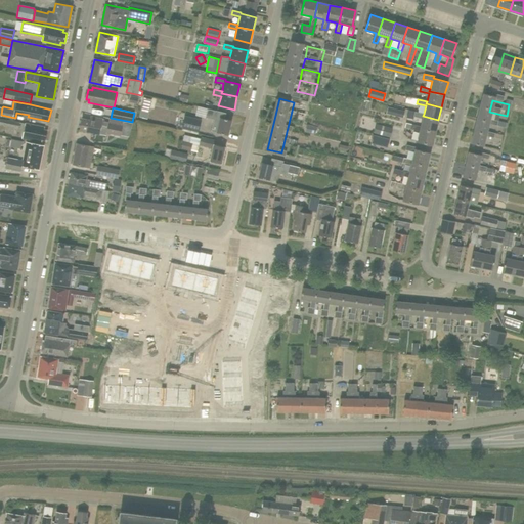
[(293,107),(291,119),(308,123),(310,112),(293,107)]
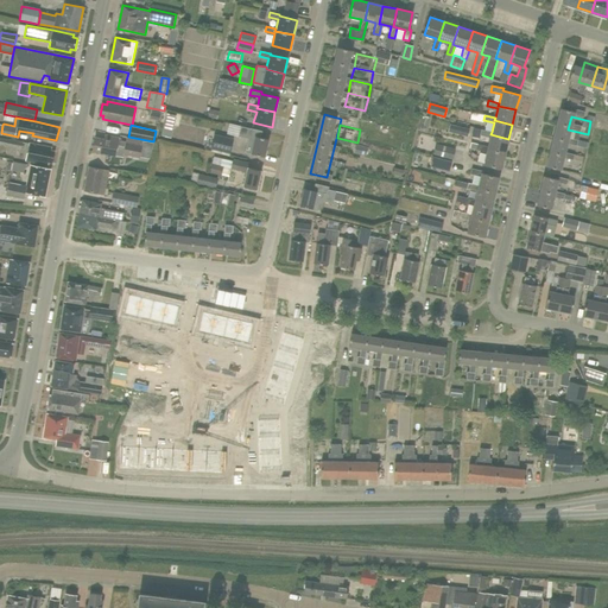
[(458,126),(451,125),(449,132),(457,133),(467,137),(469,128),(460,126),(458,126)]
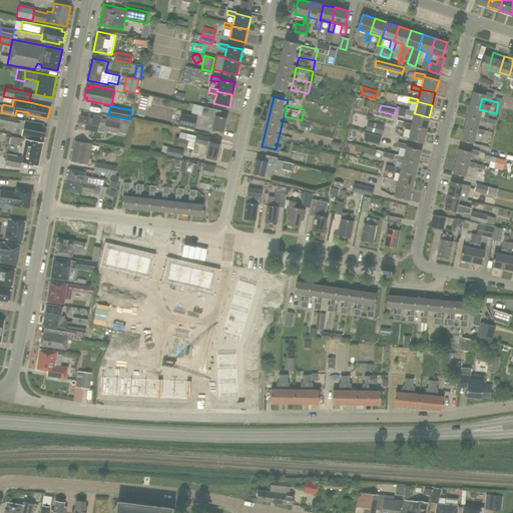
[(221,110),(203,106),(201,114),(209,116),(206,127),(212,128),(211,129),(223,132),(226,117),(219,116),(221,110)]
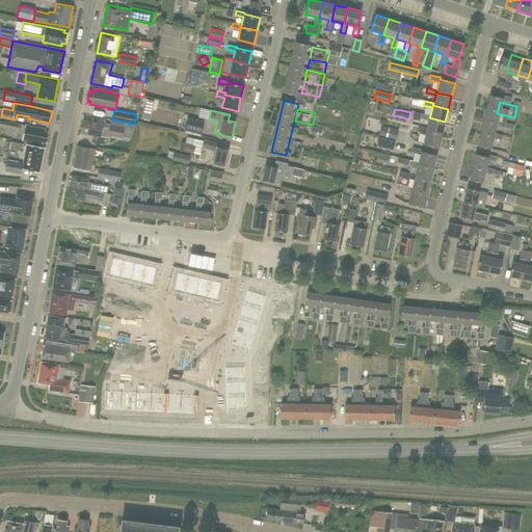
[(429,117),(430,115),(421,113),(420,117),(429,121),(427,128),(426,131),(442,134),(445,122),(429,117)]
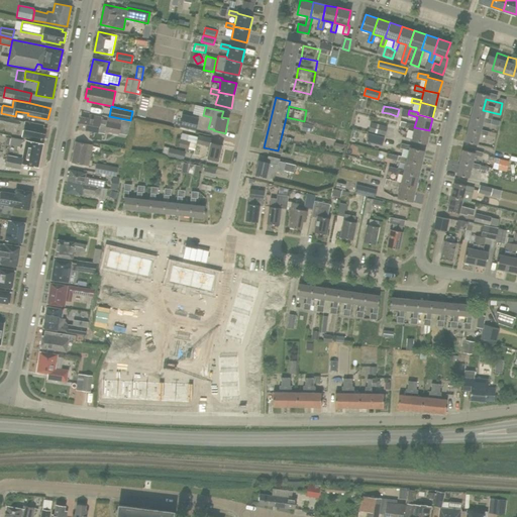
[(483,110),(481,120),(497,124),(500,114),(483,110)]
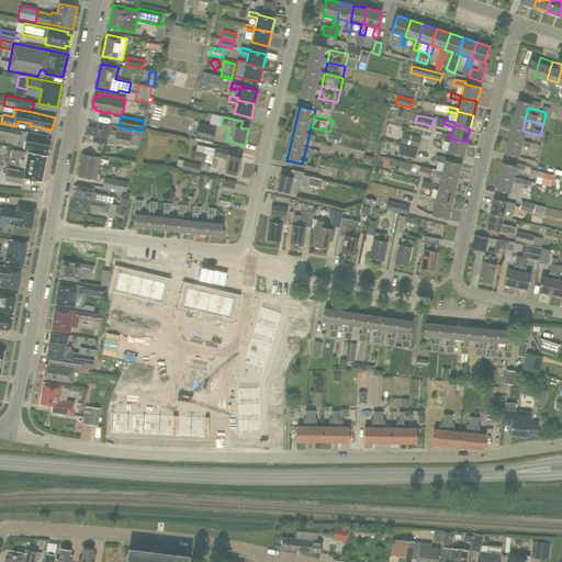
[(194,138),(212,142),(216,128),(198,124),(194,138)]
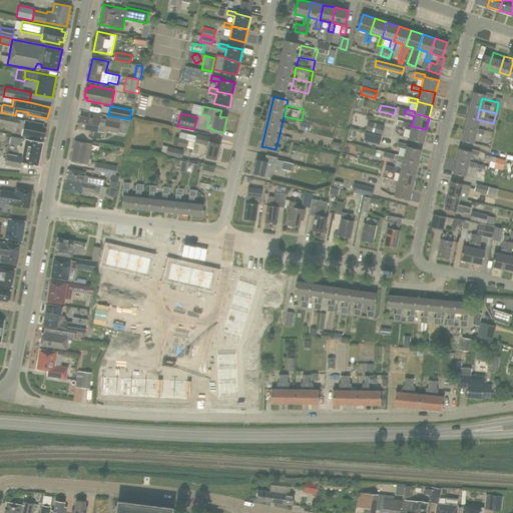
[(0,121),(5,123),(18,125),(19,119),(0,114),(0,121)]
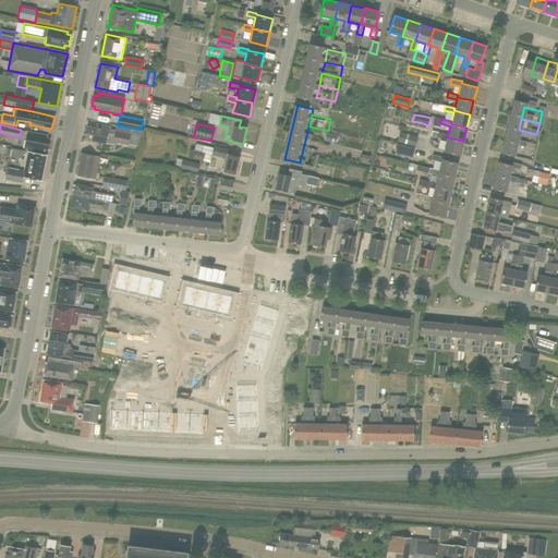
[(109,129),(109,126),(98,124),(97,128),(87,125),(85,138),(110,144),(110,143),(112,143),(112,142),(129,145),(130,136),(138,138),(141,132),(116,126),(116,130),(109,129)]
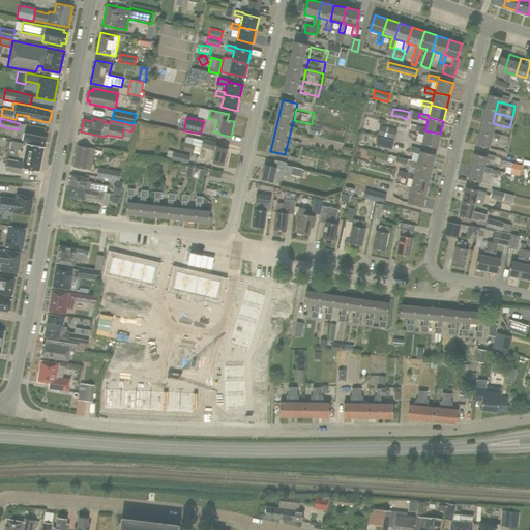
[(294,120),(291,131),(308,136),(312,124),(294,120)]
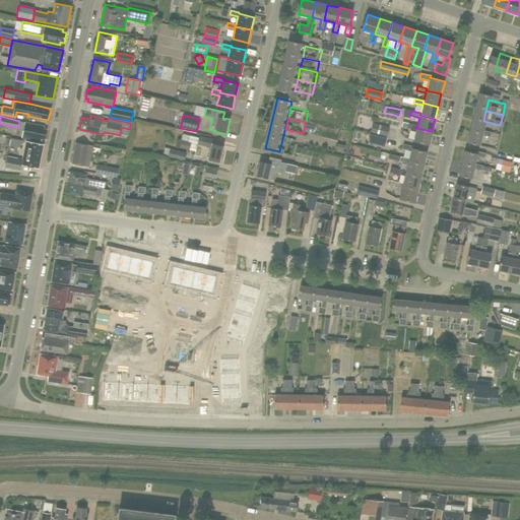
[(483,121),(480,132),(498,136),(500,125),(483,121)]
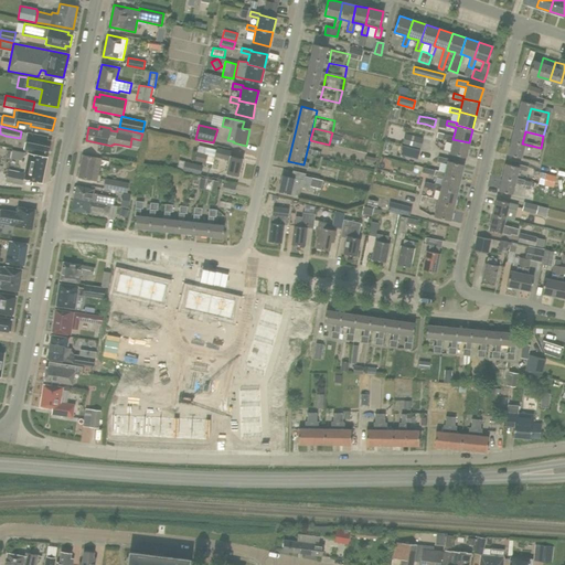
[(48,137),(27,132),(23,149),(44,152),(44,150),(49,151),(51,140),(48,140),(48,137)]
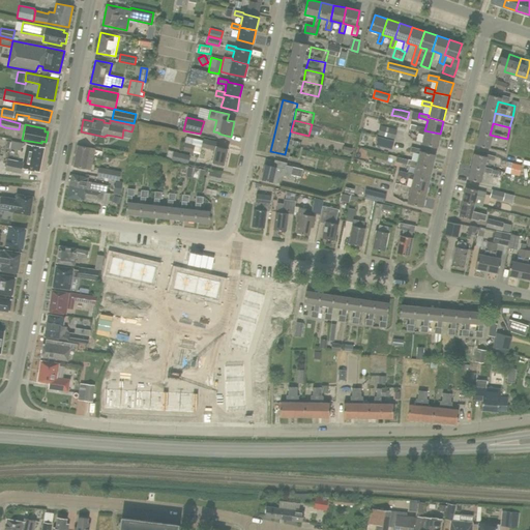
[(437,147),(440,134),(424,130),(425,127),(411,124),(410,128),(424,133),(421,143),(437,147)]
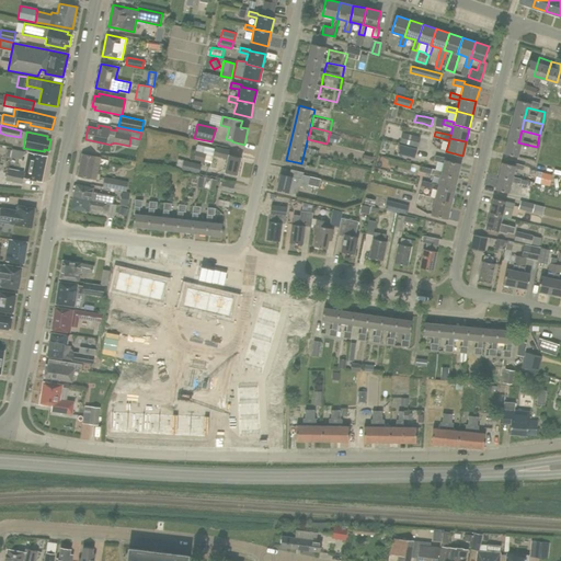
[(400,141),(418,147),(420,137),(402,133),(400,141)]
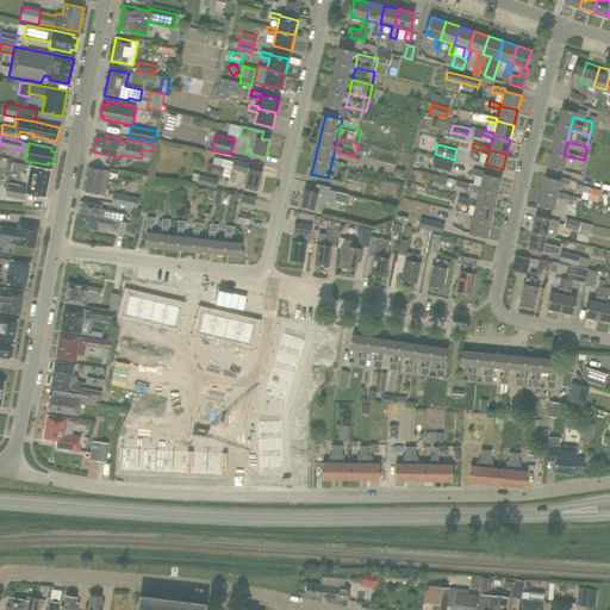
[(335,151),(332,163),(353,168),(355,156),(335,151)]
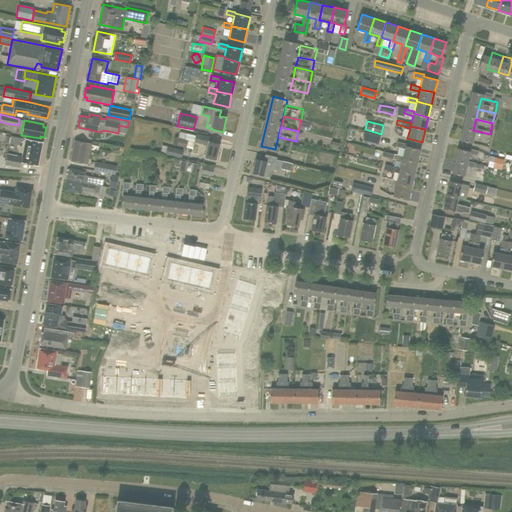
[(473,130),(470,141),(487,145),(490,134),(473,130)]
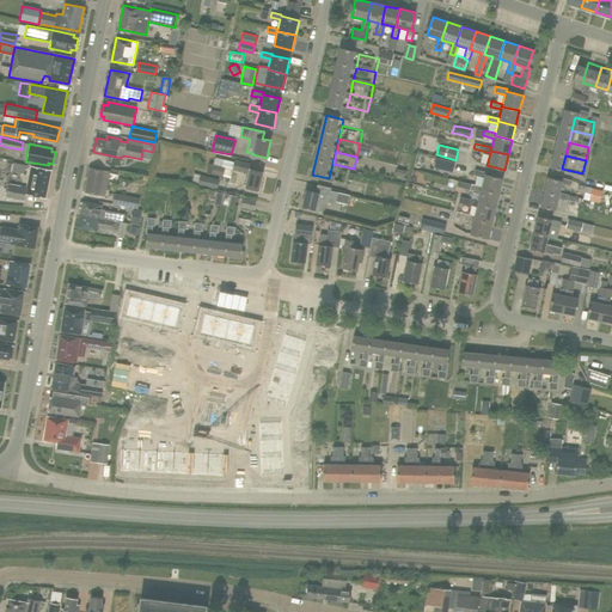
[(456,163),(435,158),(433,166),(453,172),(456,163)]
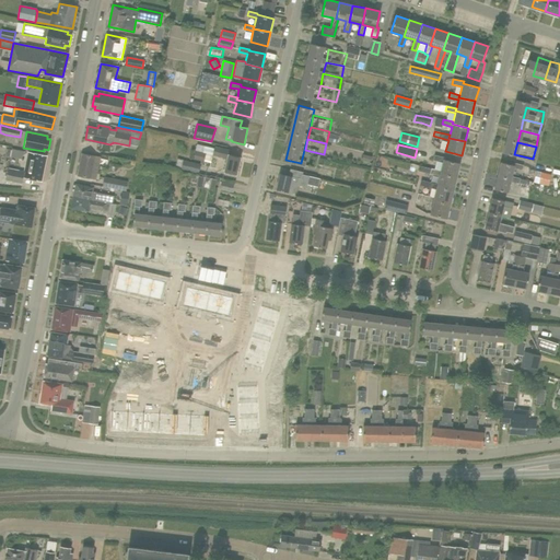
[(214,148),(213,154),(218,155),(228,159),(224,172),(236,174),(241,158),(229,154),(230,150),(220,147),(216,146),(214,148)]
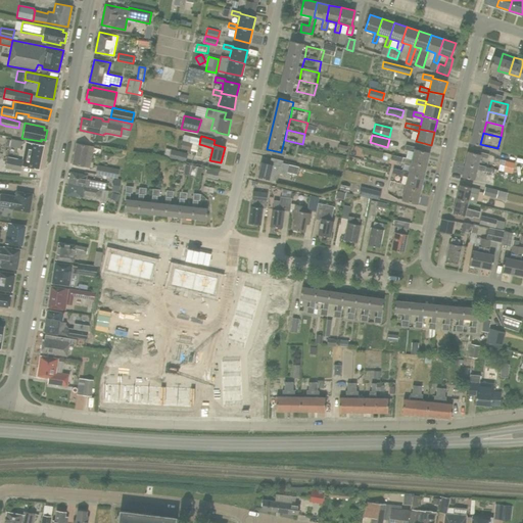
[(285,140),(282,151),(299,155),(302,144),(285,140)]
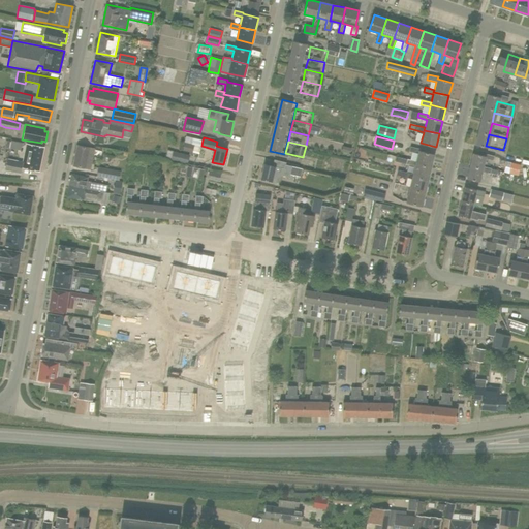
[(192,153),(194,145),(184,143),(182,150),(192,153)]
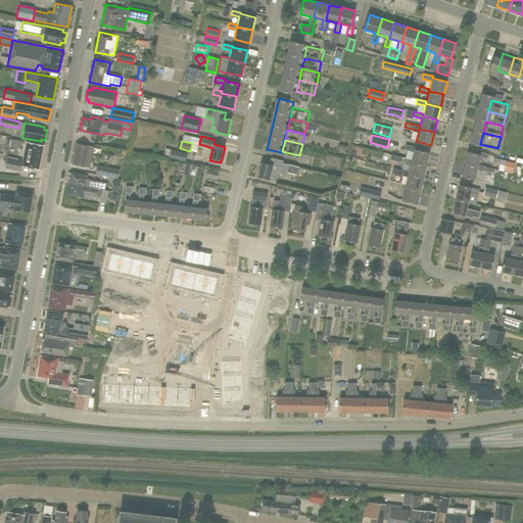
[(20,171),(21,165),(39,169),(43,145),(27,142),(22,160),(7,157),(5,168),(20,171)]
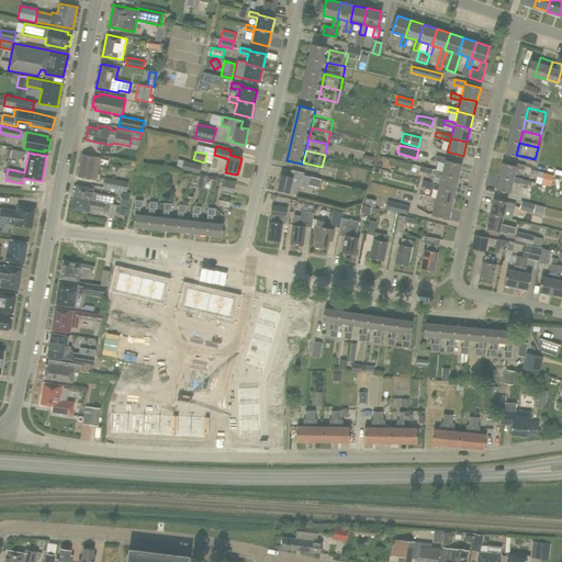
[(96,180),(100,157),(82,154),(78,176),(96,180)]
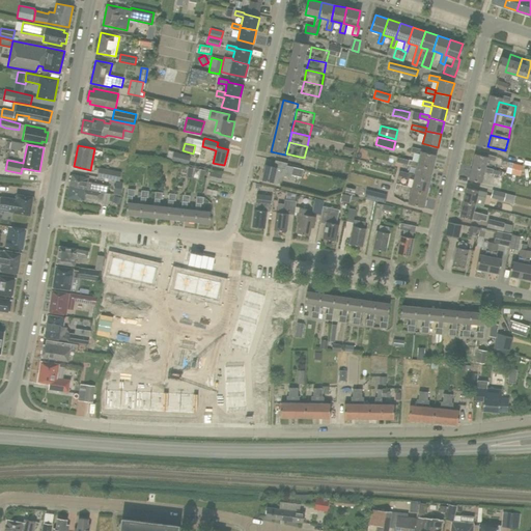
[(417,164),(432,168),(436,155),(421,151),(421,149),(412,147),(411,151),(419,154),(418,162),(417,164)]
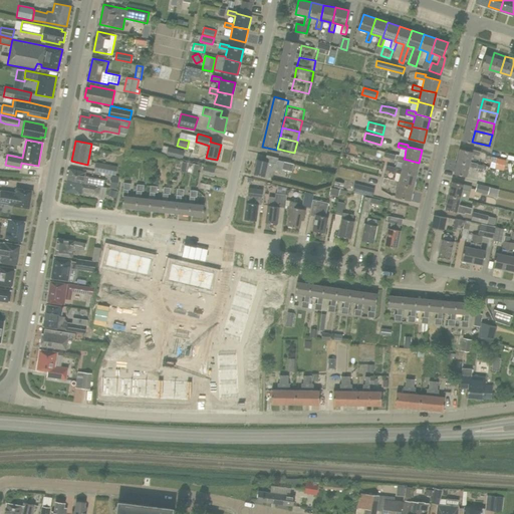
[(161,154),(182,159),(185,151),(163,145),(161,154)]
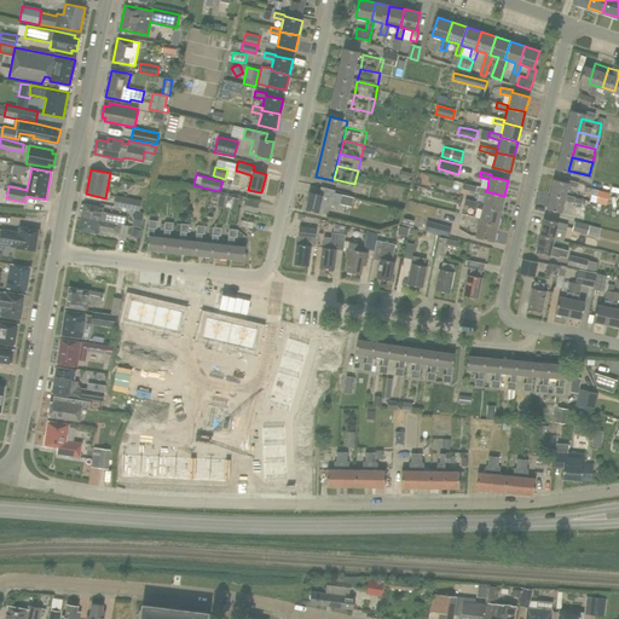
[(565,197),(566,195),(567,185),(577,187),(578,183),(568,180),(568,183),(554,179),(550,194),(565,197)]
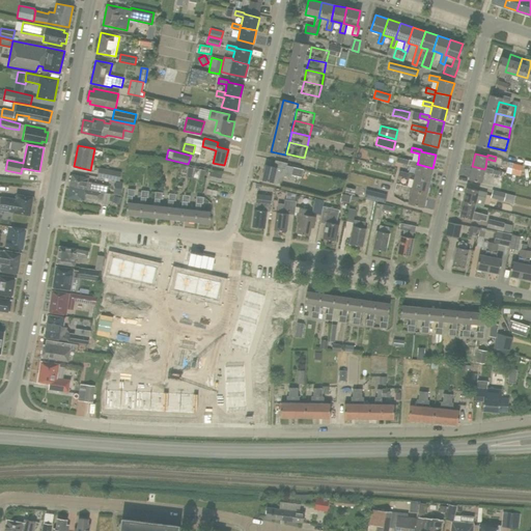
[(429,180),(432,168),(417,164),(418,162),(398,158),(397,162),(417,167),(415,174),(414,177),(429,180)]
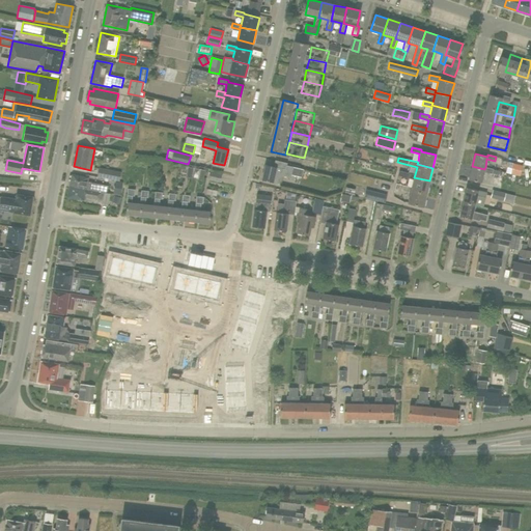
[(303,169),(286,165),(287,163),(275,160),(274,166),(266,165),(261,179),(279,184),(282,172),(301,177),(303,169)]
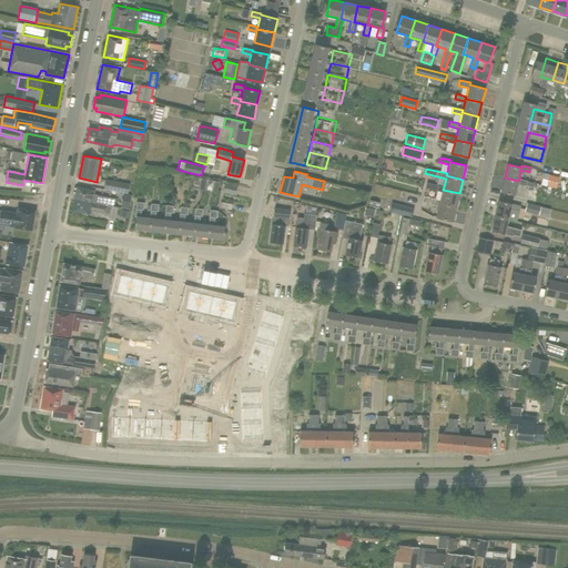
[(550,175),(547,186),(549,188),(557,189),(559,178),(550,175)]
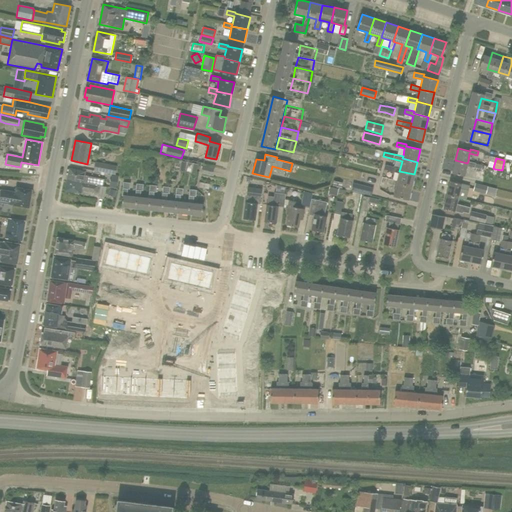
[(467,163),(455,160),(452,173),(464,176),(466,166),(481,169),(482,165),(468,161),(467,163)]
